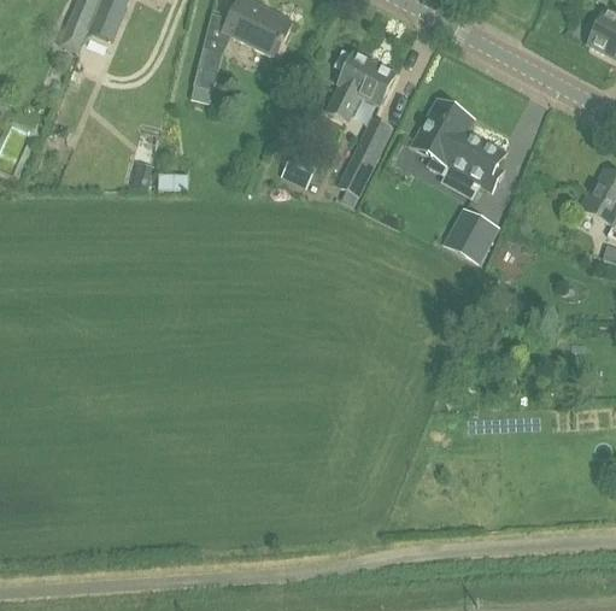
[(77,52),(95,4),(98,0),(75,0),(57,43),(77,52)]
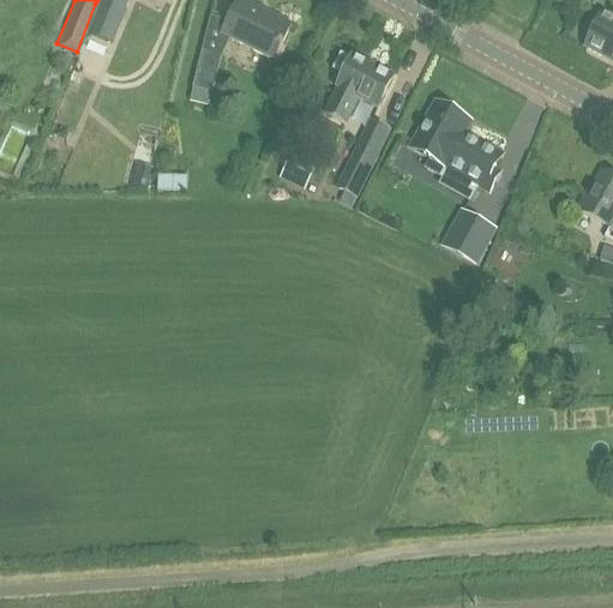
[(191,84),(187,95),(208,101),(211,89),(221,50),(229,34),(272,56),(290,20),(250,0),(235,0),(222,28),(206,25),(202,46),(200,46),(191,84)]
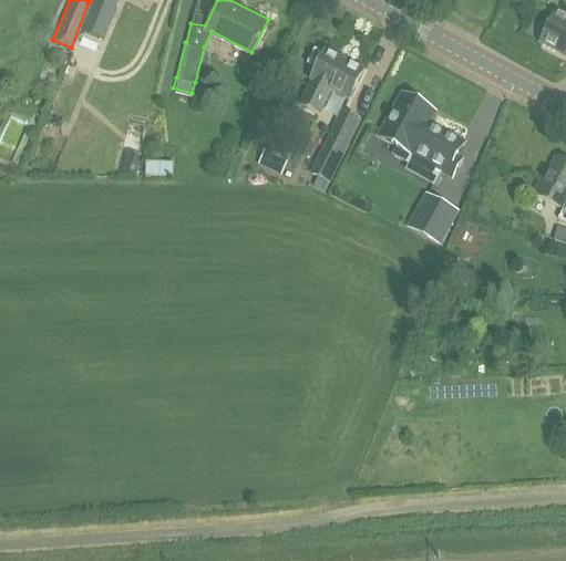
[(94,2),(85,24),(95,30),(106,7),(94,2)]
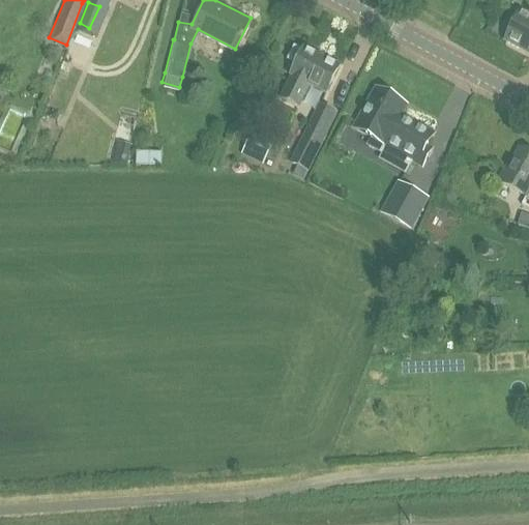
[(528,12),(520,7),(504,36),(528,50),(528,12)]
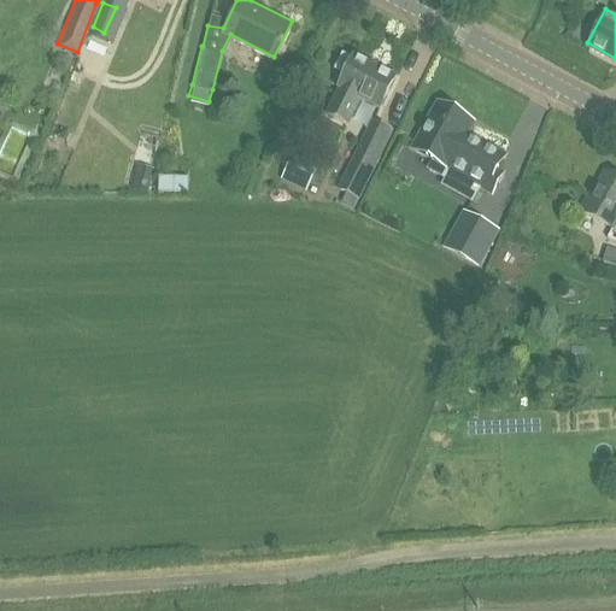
[(394,72),(353,51),(352,54),(341,50),(334,65),(344,70),(338,83),(338,84),(327,106),(342,115),(353,93),(379,105),(394,72)]
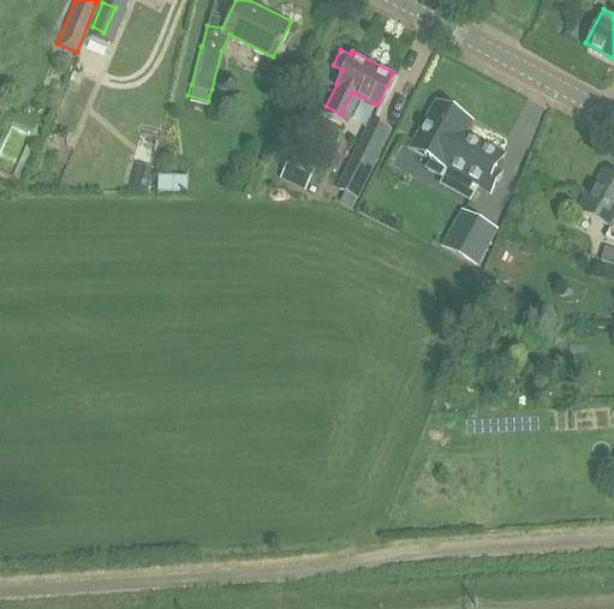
[(449,166),(490,187),(500,169),(495,166),(502,151),(454,125),(462,113),(435,100),(411,145),(431,156),(427,165),(446,174),(449,166)]
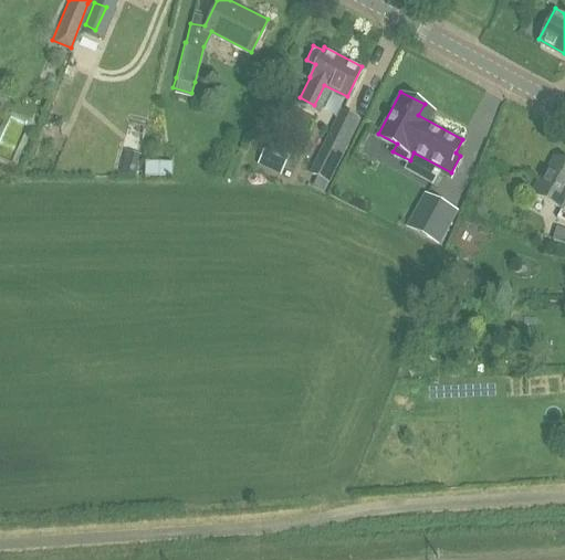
[(336,159),(341,150),(357,116),(341,108),(320,151),(336,159)]
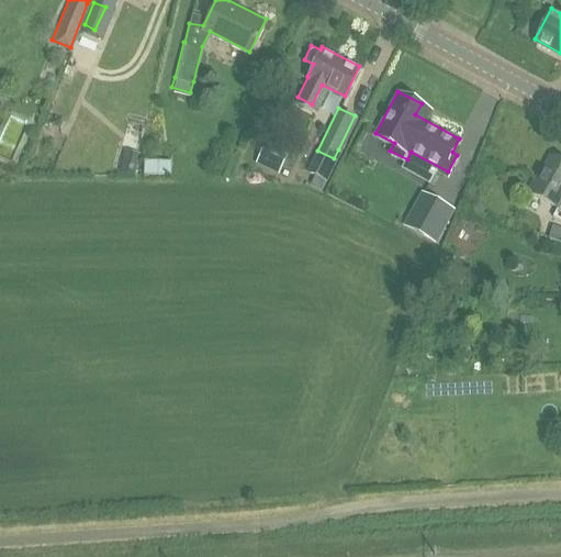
[(119,165),(134,169),(141,145),(124,142),(119,165)]
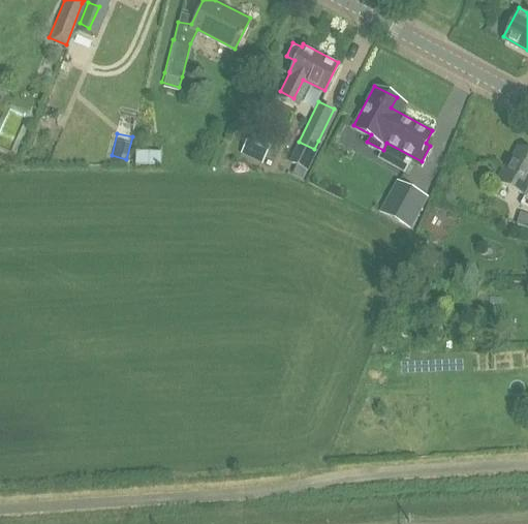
[(269,158),(272,141),(253,137),(250,155),(269,158)]
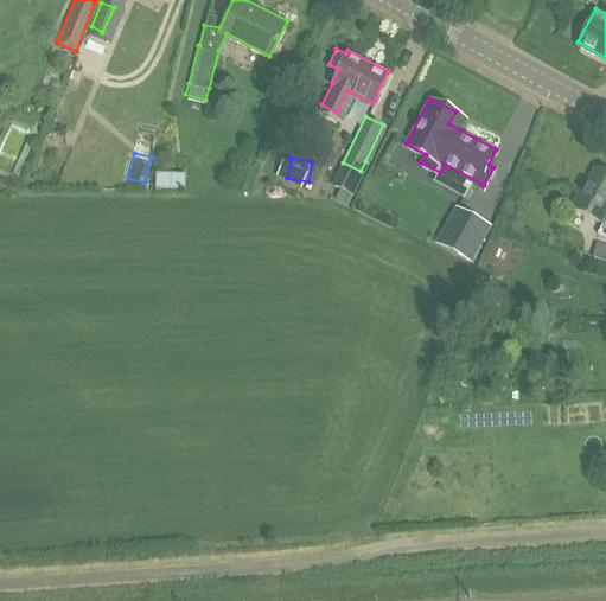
[(351,191),(361,171),(343,162),(332,181),(351,191)]
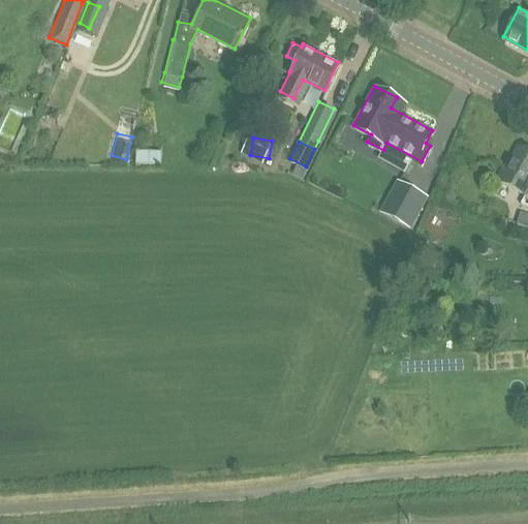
[(527,205),(527,149),(518,144),(511,156),(508,154),(496,177),(524,192),(519,201),(527,205)]
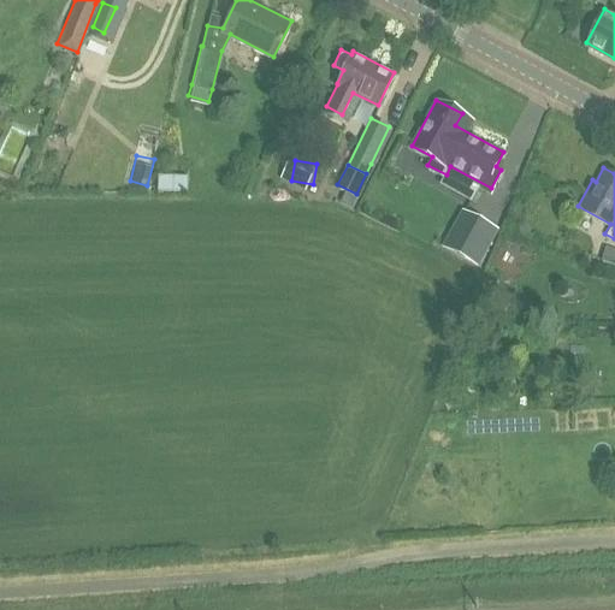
[(188,173),(158,171),(157,188),(187,190),(188,173)]
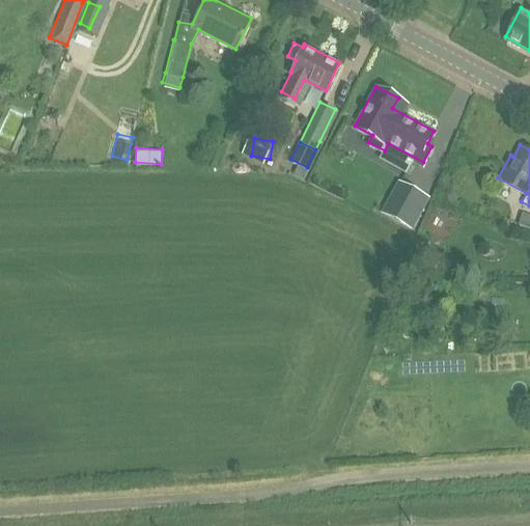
[(379,210),(411,227),(429,194),(396,176),(379,210)]
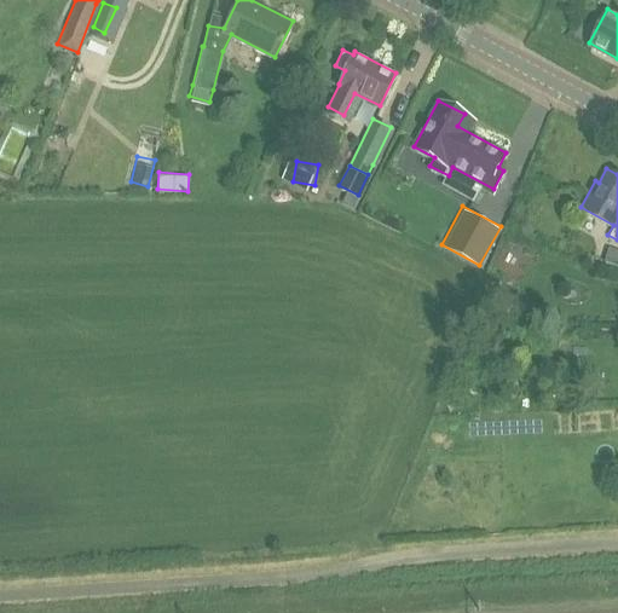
[(604,259),(617,262),(617,247),(607,244),(604,259)]
